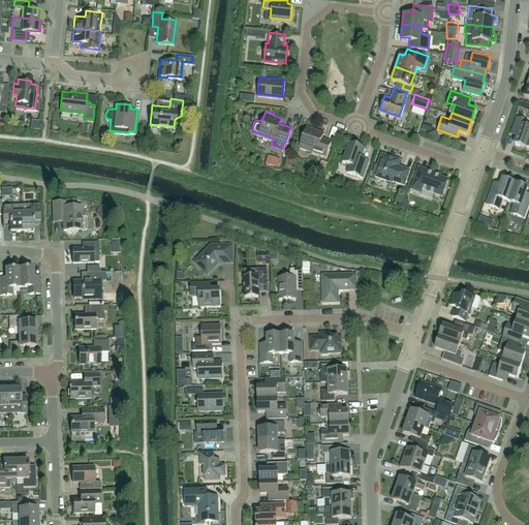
[(526,145),(528,135),(528,124),(525,124),(527,118),(517,115),(510,131),(517,133),(514,141),(526,145)]
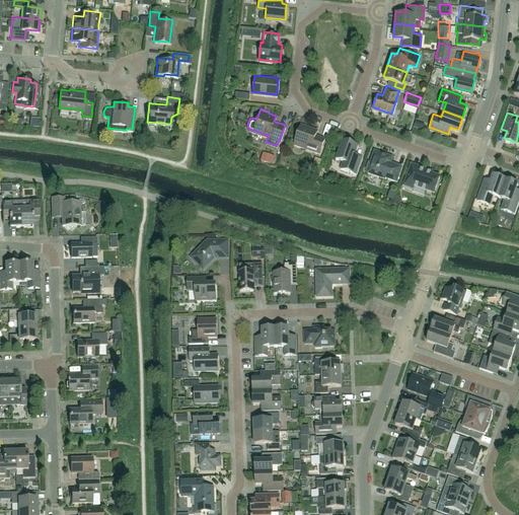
[(30,116),(29,124),(39,124),(40,117),(30,116)]
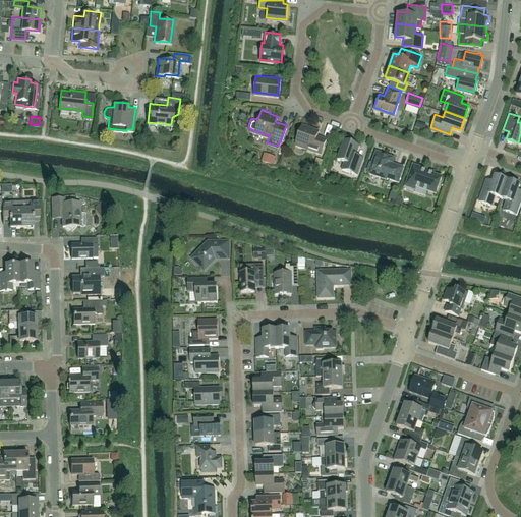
[(296,129),(294,134),(295,136),(296,136),(294,142),(321,152),(326,136),(316,133),(319,128),(301,122),(300,128),(298,127),(296,129)]
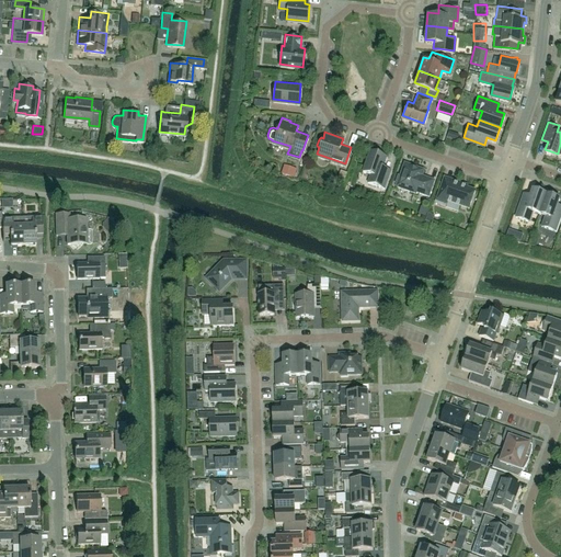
[(384,185),(390,167),(382,165),(387,154),(370,148),(363,169),(370,172),(367,180),(384,185)]
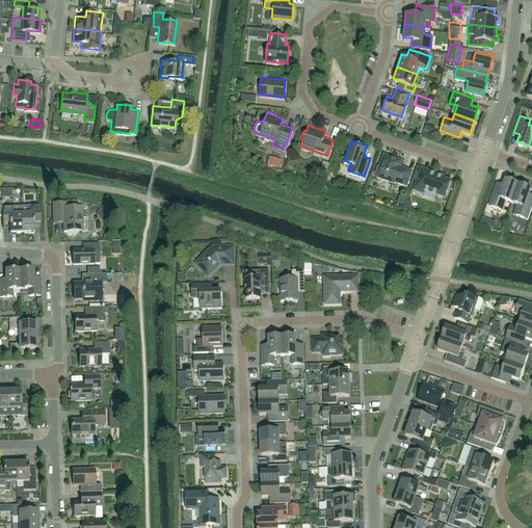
[(377,163),(375,170),(376,172),(375,174),(394,180),(394,179),(406,183),(411,168),(399,164),(401,158),(383,152),(379,164),(377,163)]
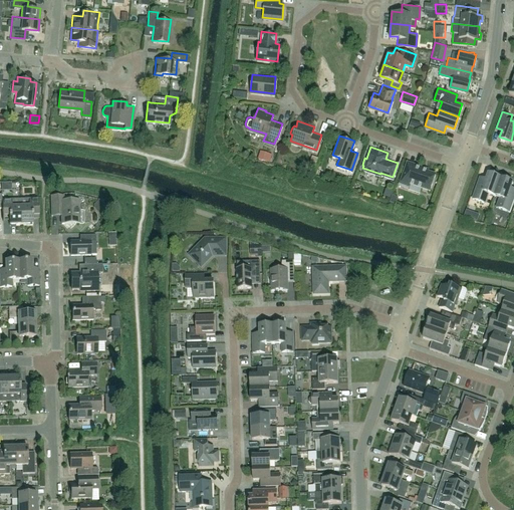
[(269,160),(271,152),(260,148),(257,156),(269,160)]
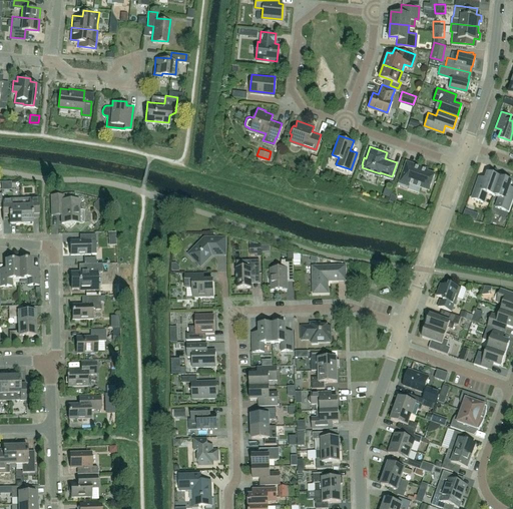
[(419,166),(420,164),(406,159),(398,182),(407,185),(408,180),(429,187),(434,171),(419,166)]
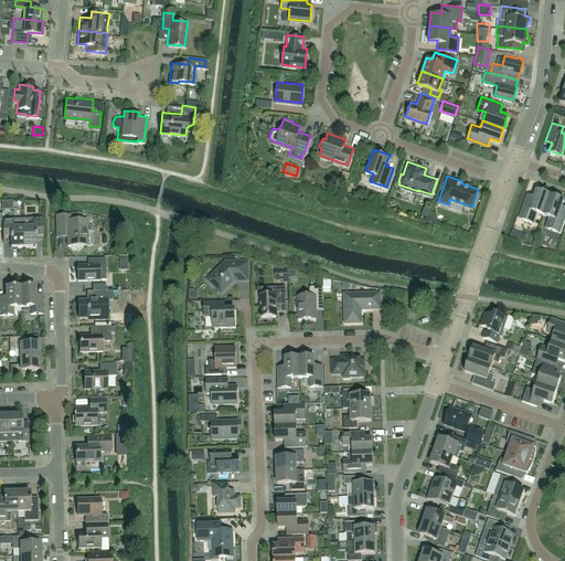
[(543,212),(550,192),(536,188),(534,194),(528,192),(519,215),(533,221),(536,210),(543,212)]
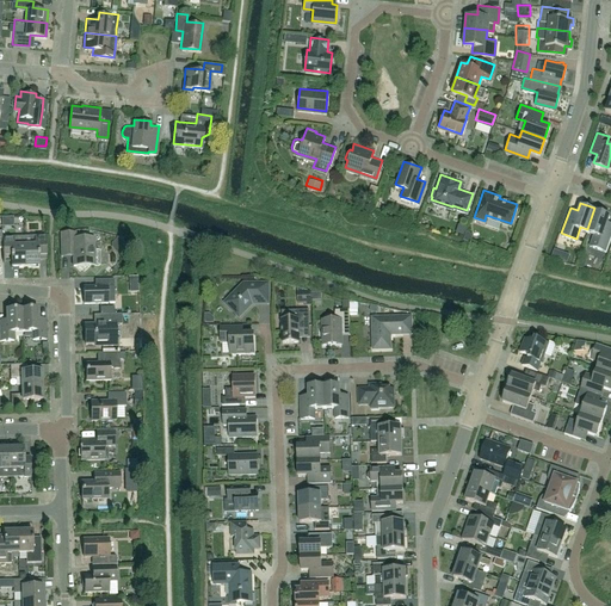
[(594,208),(587,229),(593,232),(590,243),(605,248),(610,232),(610,222),(606,221),(609,212),(594,208)]
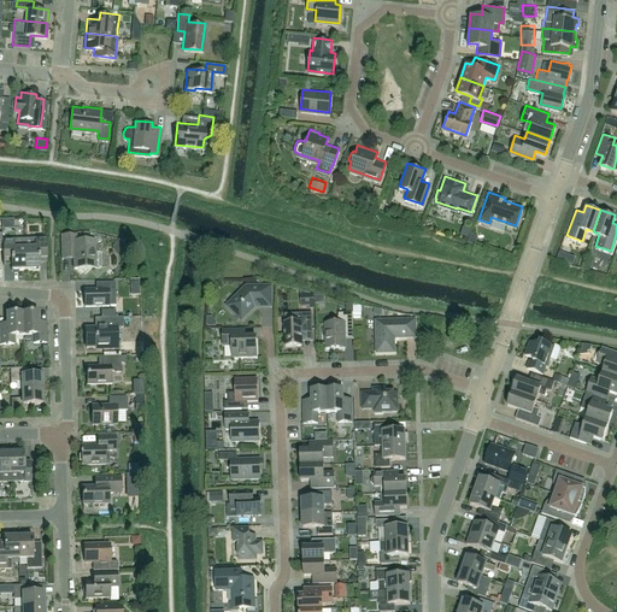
[(99,248),(94,248),(94,236),(76,237),(76,231),(60,231),(62,256),(74,256),(74,265),(95,264),(99,264),(101,263),(100,251),(99,248)]
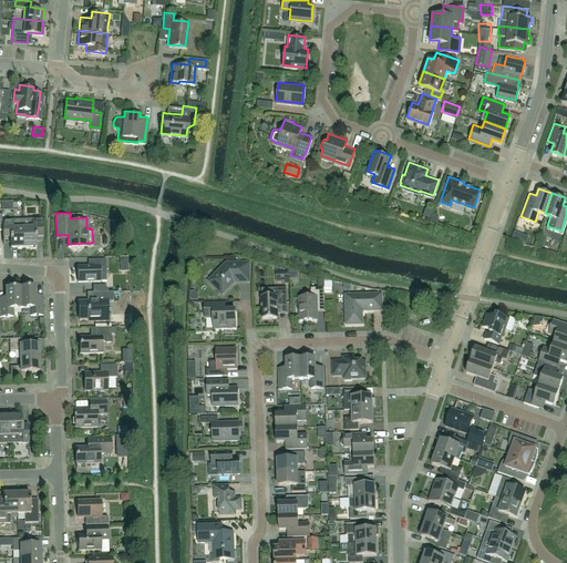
[(21,216),(1,217),(2,227),(2,233),(2,236),(9,236),(10,245),(22,245),(21,216)]
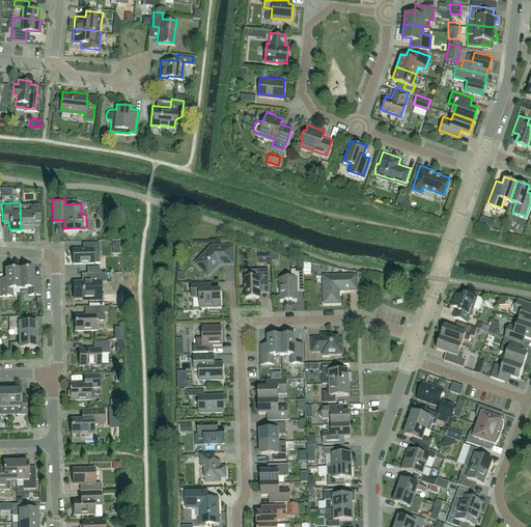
[(39,202),(20,202),(21,229),(33,229),(33,220),(39,220),(39,217),(39,202)]
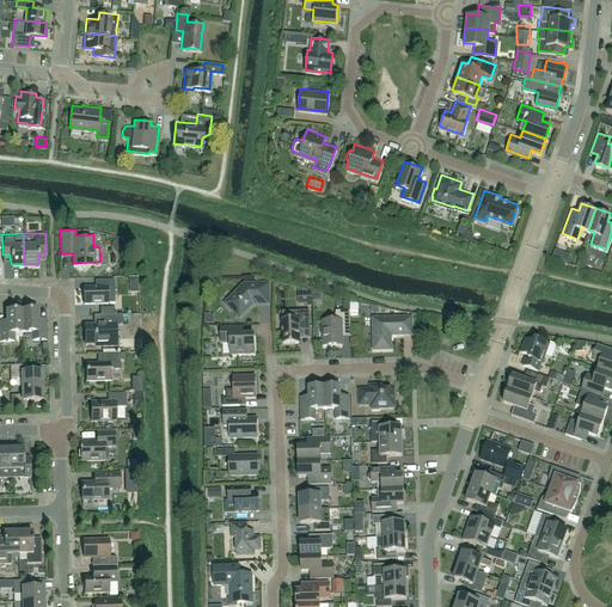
[(98,284),(83,284),(84,300),(108,300),(114,300),(114,290),(114,276),(98,276),(98,284)]
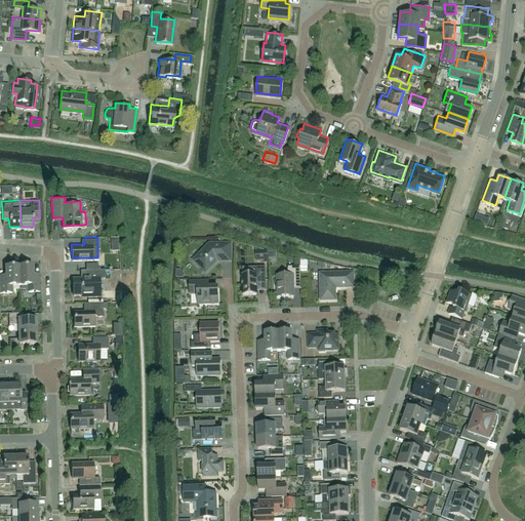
[(218,255),(229,254),(229,257),(230,257),(230,240),(209,241),(193,257),(205,269),(218,255)]
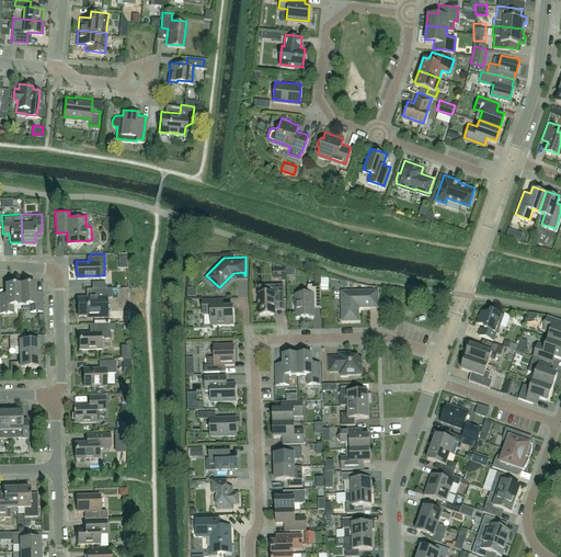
[(20,282),(21,303),(29,302),(29,309),(43,308),(42,291),(34,291),(34,281),(20,282)]
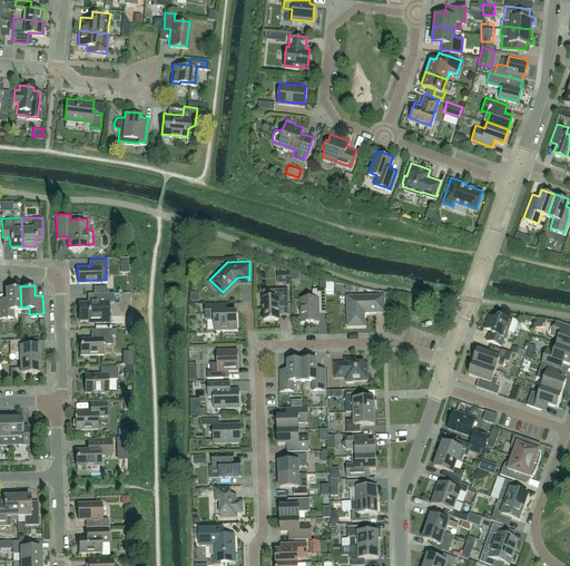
[(287,285),(269,286),(262,286),(262,295),(263,318),(278,316),(278,304),(288,303),(287,285)]
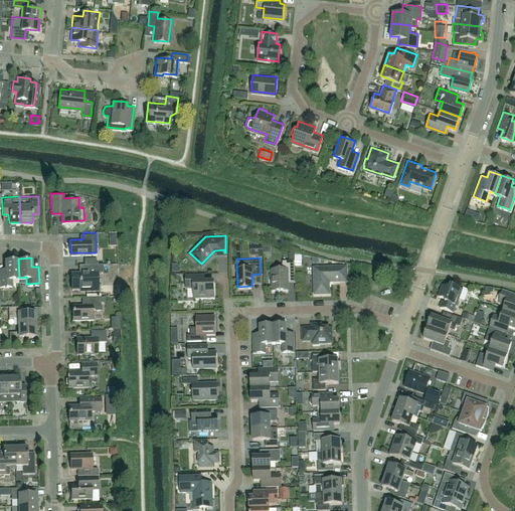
[(272,289),(288,288),(287,273),(295,273),(294,258),(282,259),(281,267),(272,267),(272,289)]
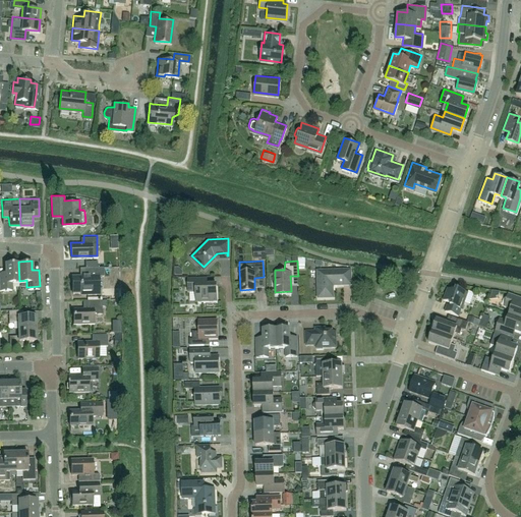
[(5,271),(0,271),(0,287),(11,287),(11,281),(19,281),(18,262),(5,262),(5,271)]
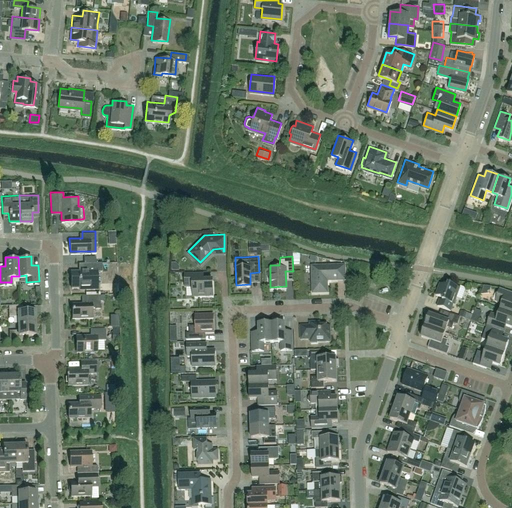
[(97,286),(97,281),(97,269),(101,269),(101,260),(83,261),(84,269),(70,269),(71,285),(79,285),(79,287),(97,286)]
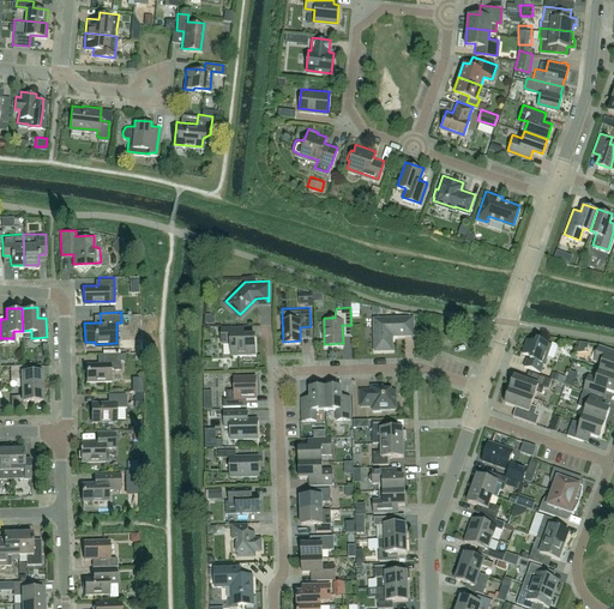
[(391,332),(413,331),(411,315),(374,317),(375,347),(391,347),(391,332)]
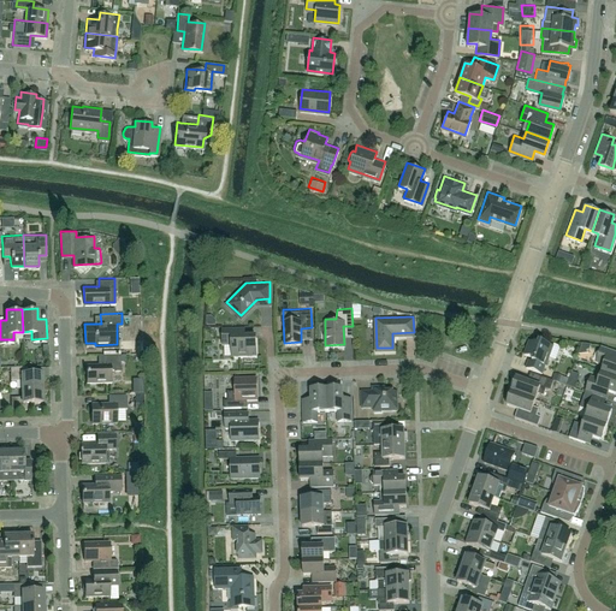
[(231,354),(255,353),(255,333),(240,333),(240,326),(221,326),(223,342),(231,342),(231,354)]
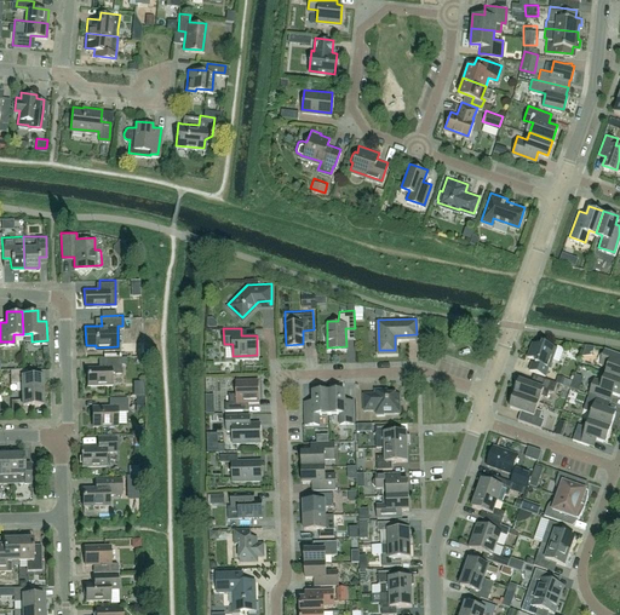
[(532,340),(527,354),(535,357),(534,361),(532,360),(528,367),(545,373),(547,365),(549,366),(556,345),(541,340),(541,343),(532,340)]
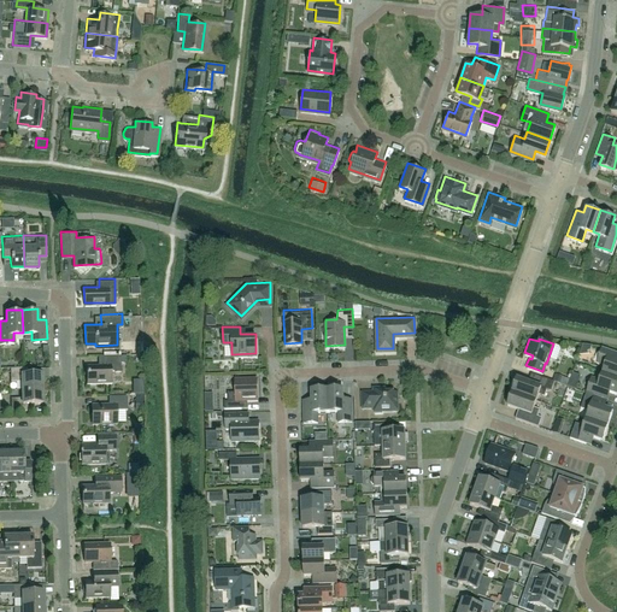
[(616,348),(601,343),(595,359),(604,363),(601,370),(616,375),(616,348)]
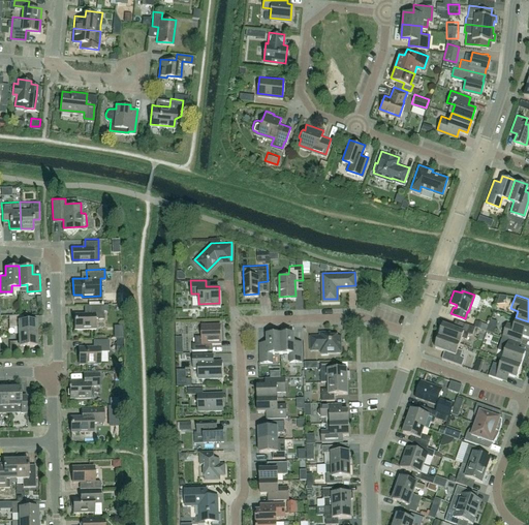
[(103,316),(103,311),(102,302),(87,303),(87,311),(73,311),(74,327),(95,327),(94,315),(98,315),(98,316),(103,316)]
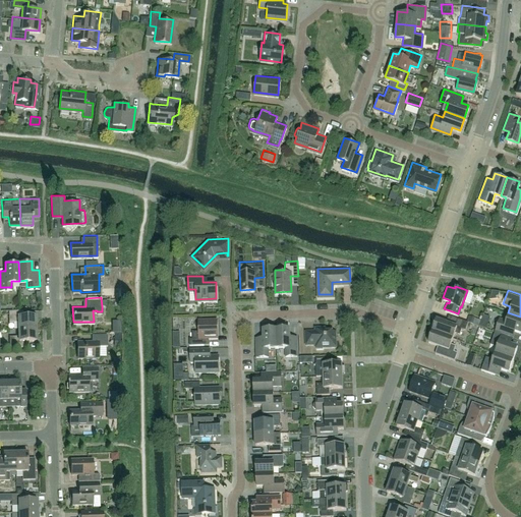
[(18,327),(36,326),(35,313),(22,313),(22,307),(8,308),(8,320),(18,319),(18,327)]
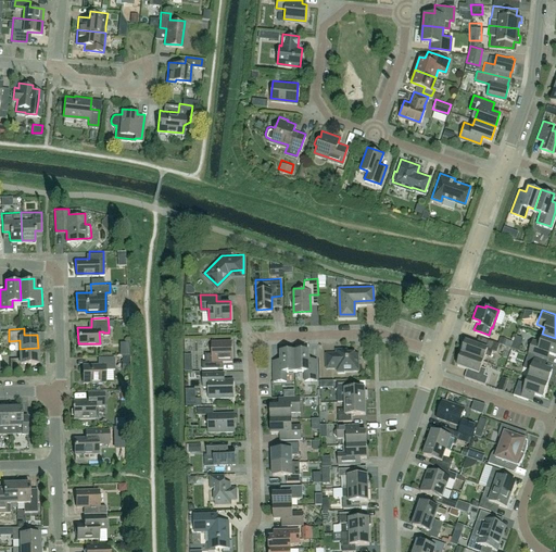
[(532,337),(528,351),(542,356),(546,358),(550,351),(555,352),(555,338),(542,334),(540,340),(532,337)]
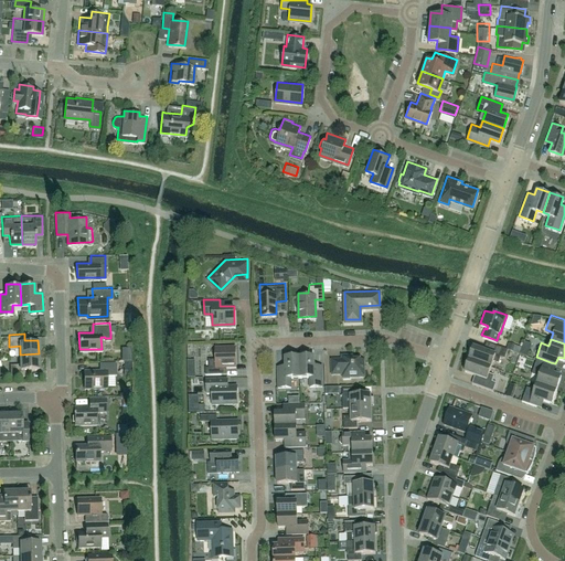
[(472,343),(468,357),(490,364),(492,358),(498,360),(500,353),(504,356),(507,347),(489,340),(486,349),(483,348),(472,343)]
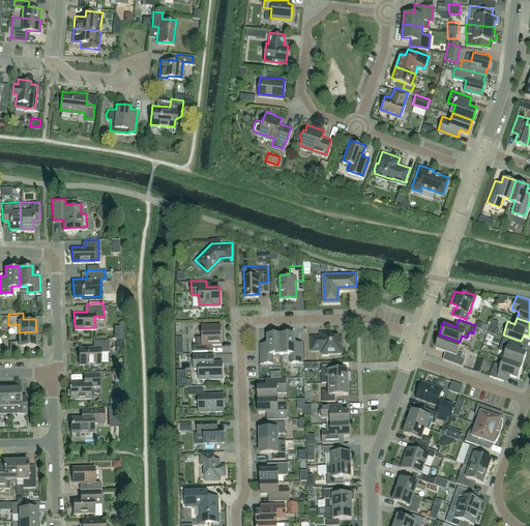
[(207,348),(206,342),(221,341),(221,322),(202,323),(202,334),(195,334),(195,342),(192,342),(193,349),(207,348)]
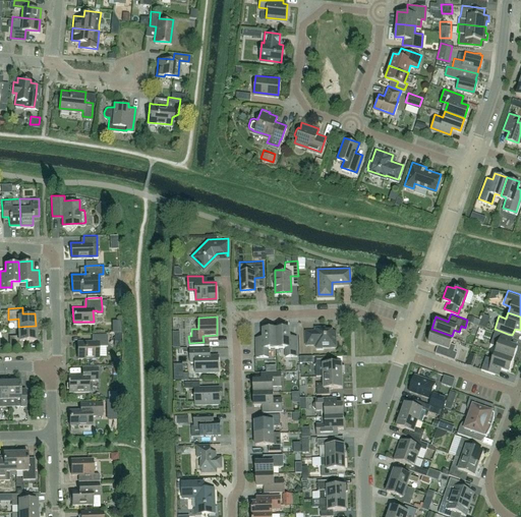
[(315,329),(305,329),(305,342),(315,342),(315,346),(323,346),(323,344),(335,344),(335,329),(333,329),(332,326),(325,327),(325,325),(314,326),(315,329)]
